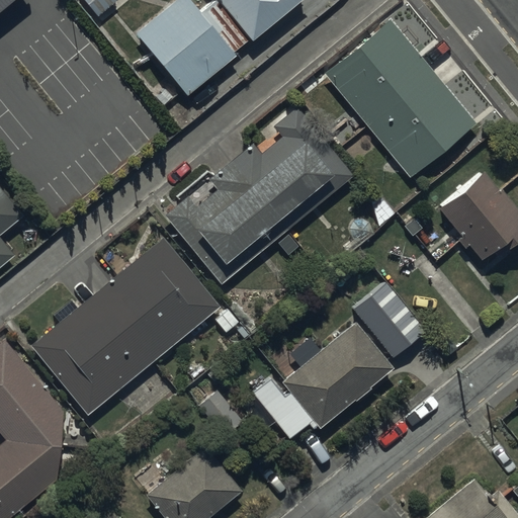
[(0,0),(0,9),(11,0),(0,0)]
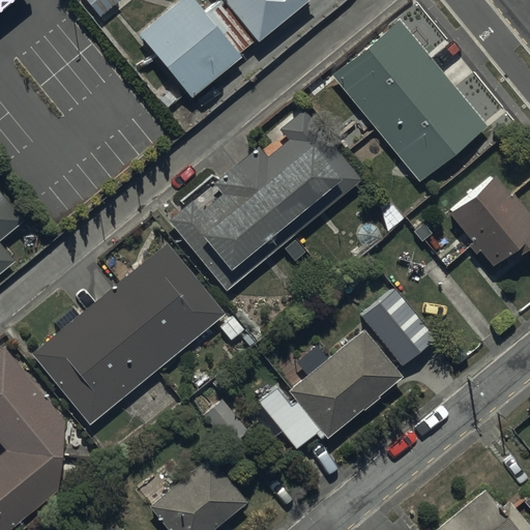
[(117,0),(80,0),(97,23),(121,4),(117,0)]
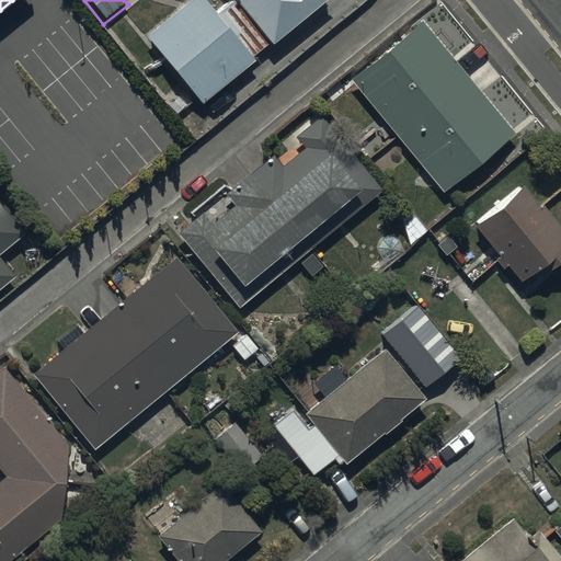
[(204,0),(184,0),(142,34),(199,103),(252,60),(251,58),(322,0),(227,0),(214,11),(204,0)]
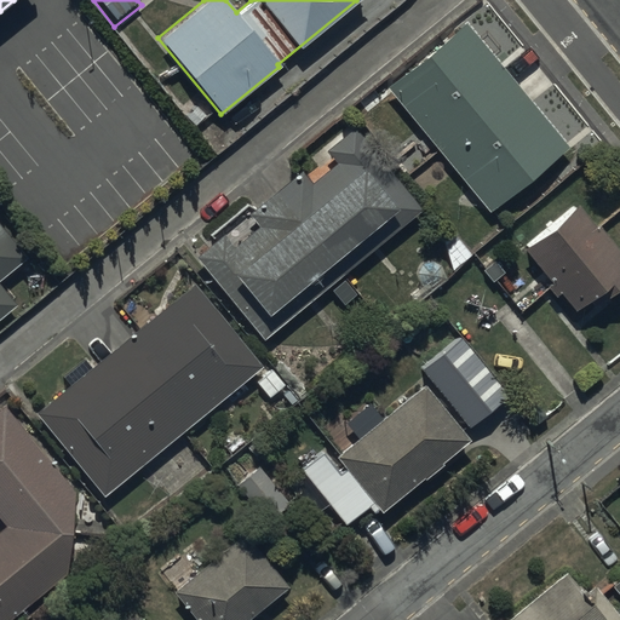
[(464,24),(385,90),(492,216),(570,149),(464,24)]
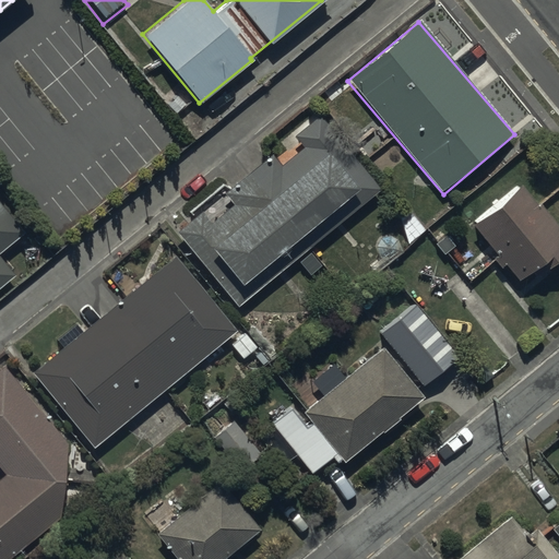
[(174,230),(236,307),(381,190),(318,113),(292,134),(302,147),(282,165),(271,152),(174,230)]
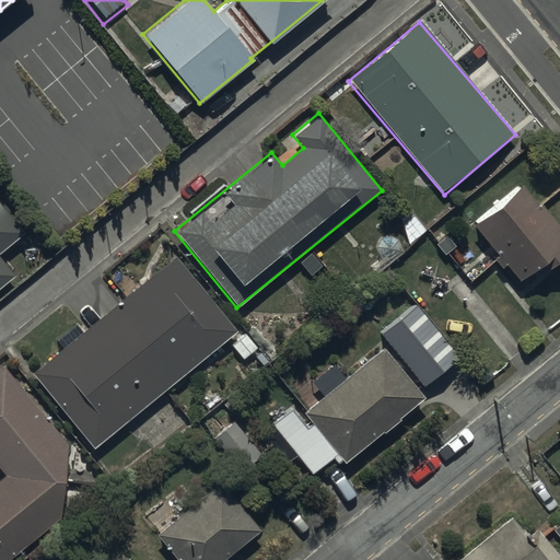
[(559,231),(523,182),(469,222),(494,255),(490,258),(500,271),(505,267),(516,281),(529,271),(535,278),(559,258),(559,231)]
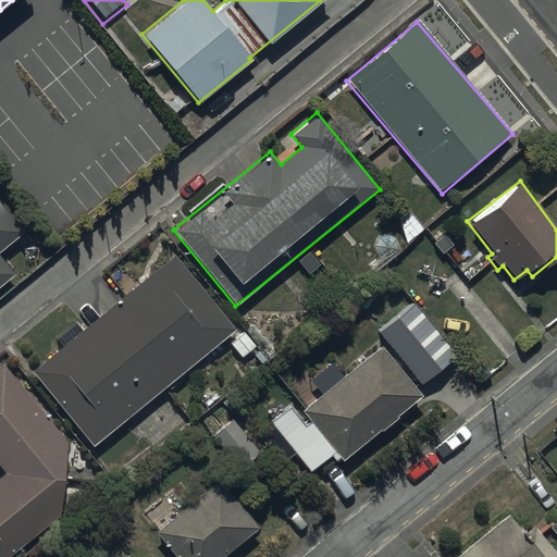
[(0,279),(14,268),(0,250),(0,245),(24,225),(0,196),(0,279)]
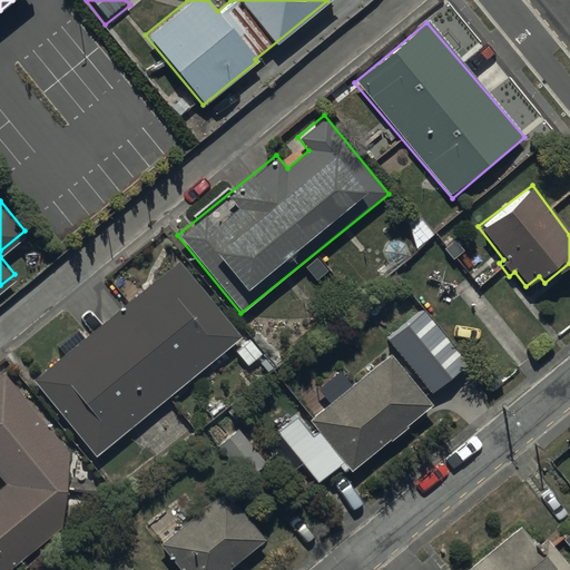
[(60,353),(30,377),(95,458),(244,338),(178,258),(82,335),(77,328),(55,346),(60,353)]
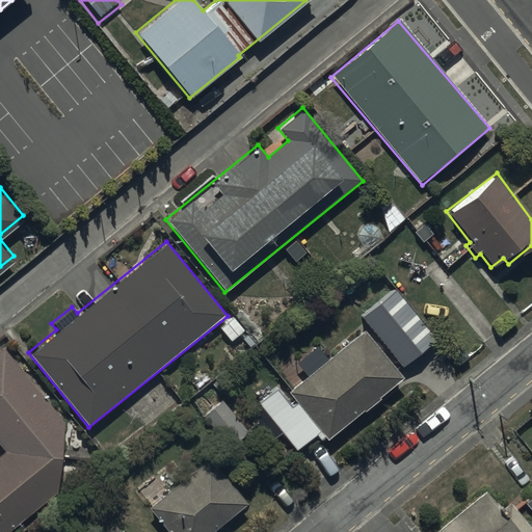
[(407,382),(367,334),(323,370),(315,360),(283,387),(289,394),(285,396),(282,393),(261,409),(301,458),(320,442),(326,450),(407,382)]
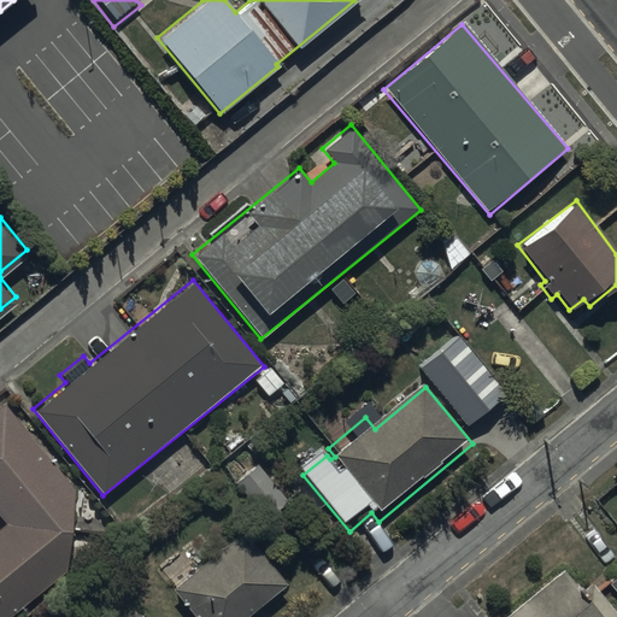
[(0,616),(4,616),(48,581),(54,588),(112,540),(69,488),(70,486),(0,403),(0,616)]
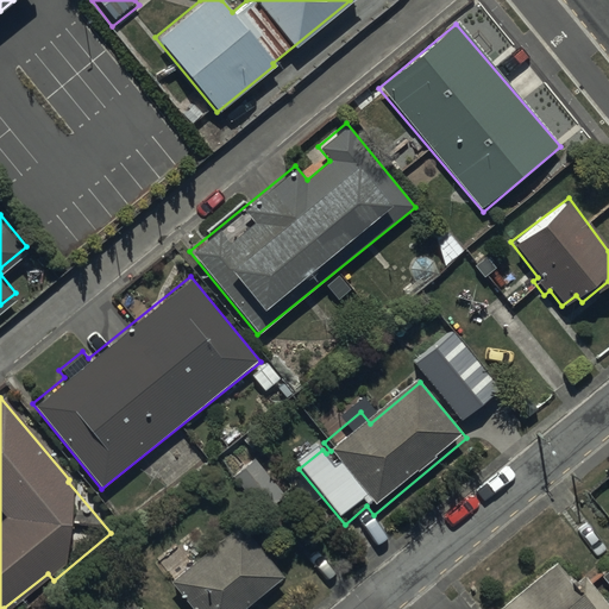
[(252,439),(220,463),(258,514),(292,489),(252,439)]
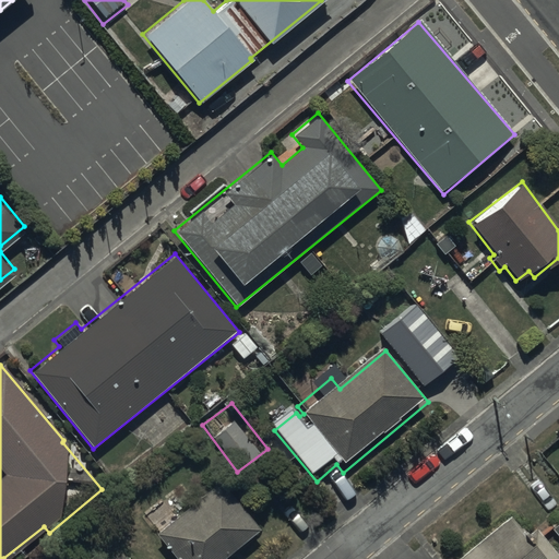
[(142,523),(171,558),(225,558),(259,532),(218,483),(193,503),(182,490),(142,523)]
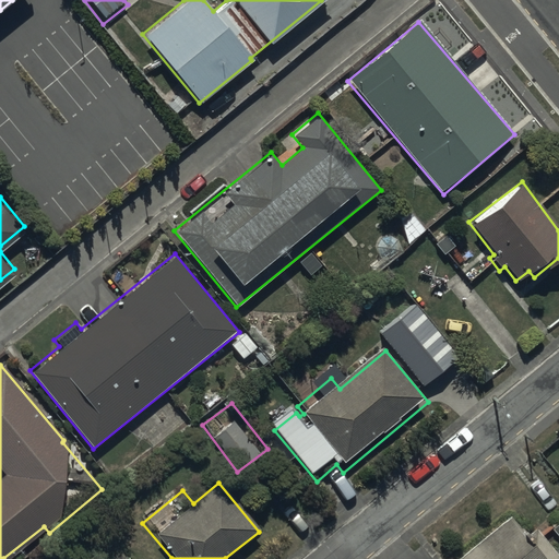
[(513,512),(456,558),(558,558),(558,555),(535,527),(530,532),(513,512)]
